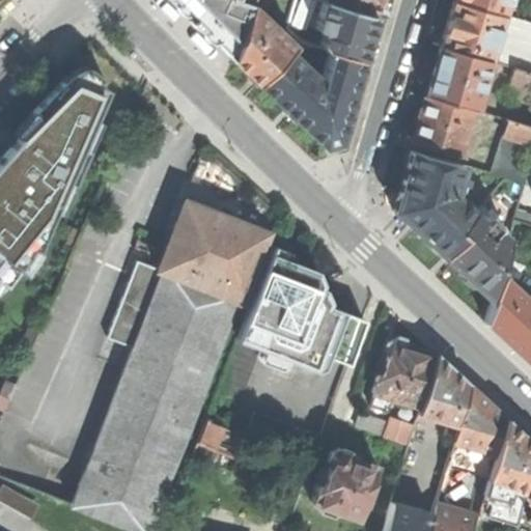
[(182,0),(188,5),(184,10),(231,58),(249,2),(249,0),(173,0),(175,2),(177,0),(182,0)]
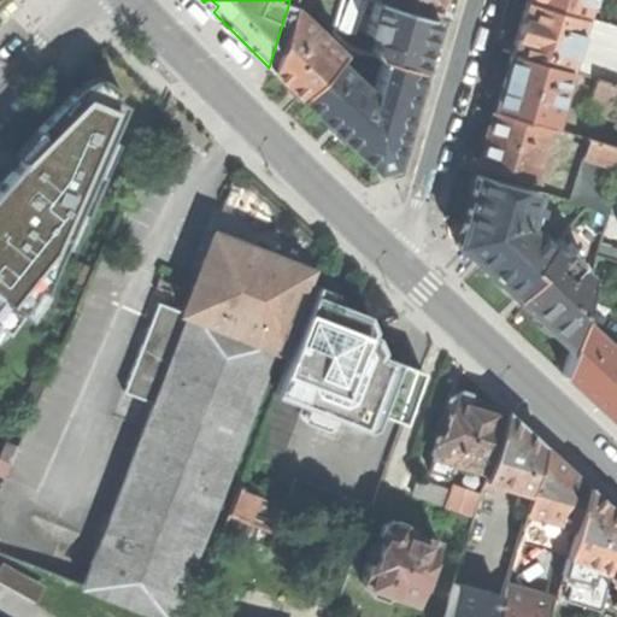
[(209,6),(213,12),(218,6),(211,0),(206,0),(204,3),(209,6)]
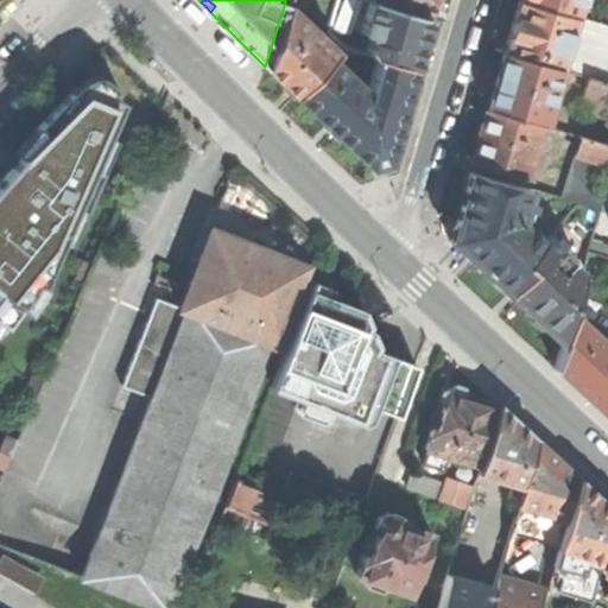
[(304,0),(285,0),(285,2),(297,13),(302,8),(304,0)]
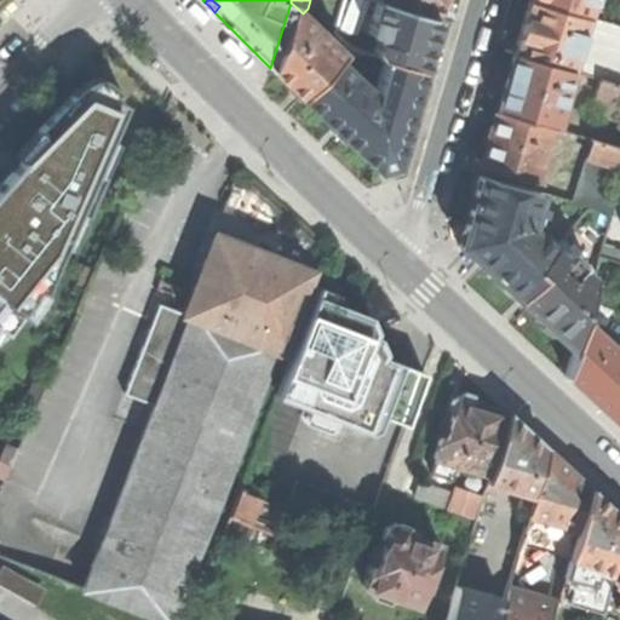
[(429,41),(436,17),(382,1),(378,0),(375,0),(367,32),(372,33),(378,41),(373,50),(377,56),(385,58),(420,69),(429,41)]
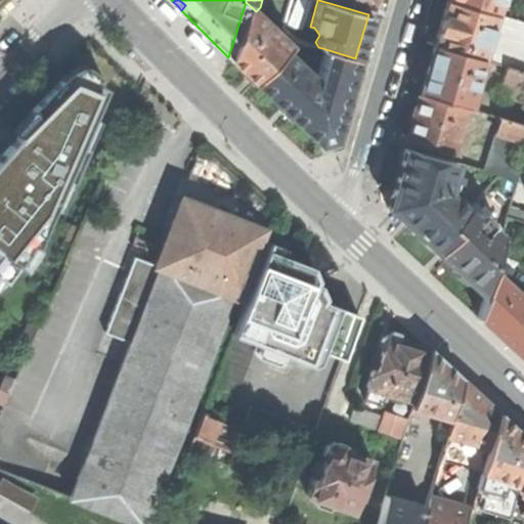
[(321,0),(322,1),(368,14),(372,0),(321,0)]
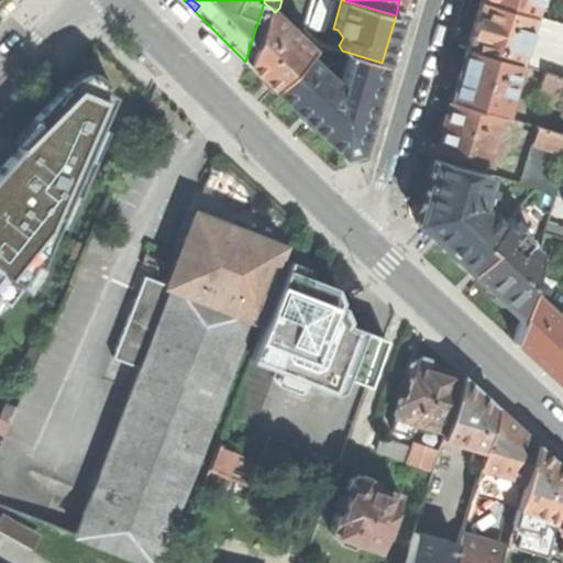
[(530,26),(533,15),(481,0),(474,23),(467,47),(519,63),(530,26)]
